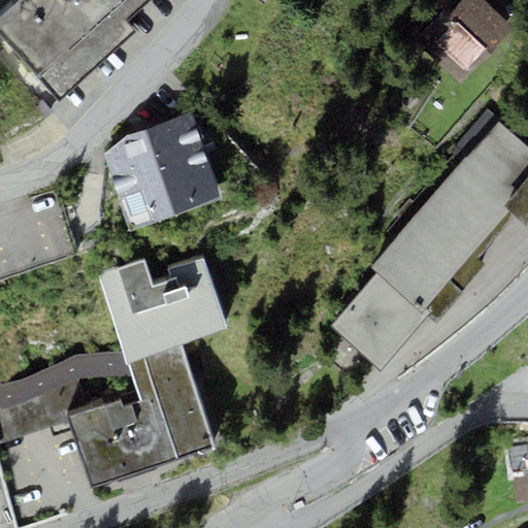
[(18,0),(0,15),(0,34),(56,97),(130,32),(121,22),(144,0),(18,0)]
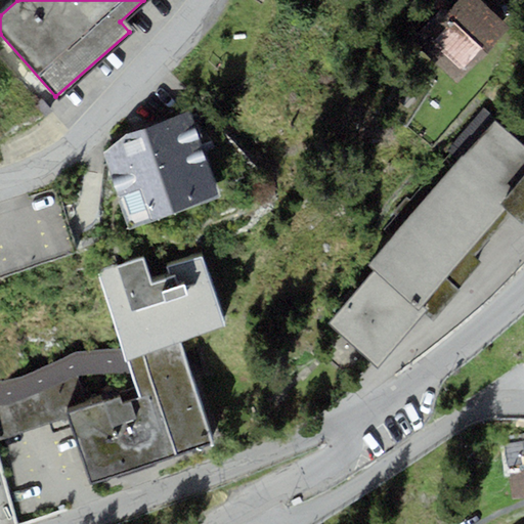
[(423,37),(429,42),(422,50),(457,84),(513,24),(486,0),(456,0),(453,4),(449,0),(434,0),(410,26),(423,37)]
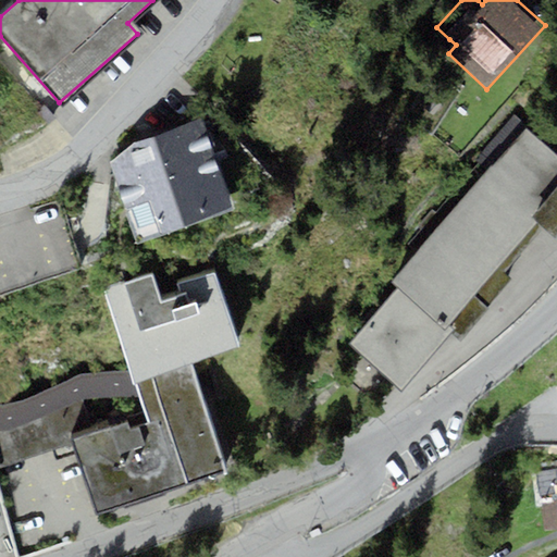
[(234,206),(200,118),(135,143),(110,163),(135,243),(169,231),(234,206)]
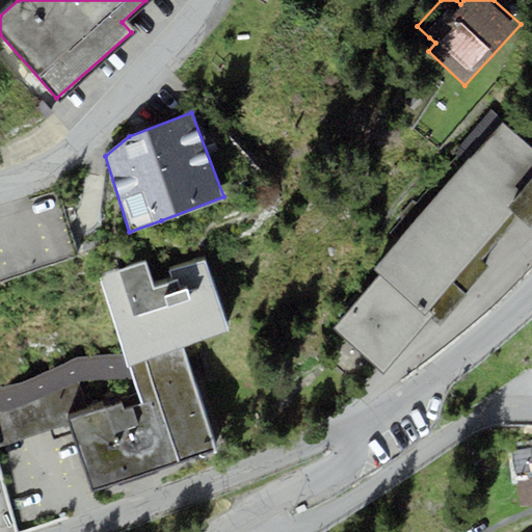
[(531,222),(531,151),(502,126),(471,159),(470,157),(374,271),(380,275),(334,326),(384,372),(430,318),(437,325),(489,267),(482,260),(519,218),(529,227),(531,222)]
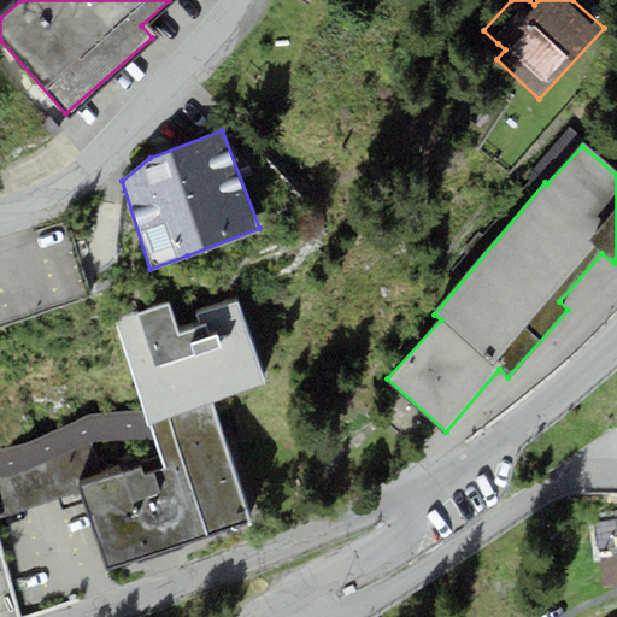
[(169,300),(113,318),(146,410),(151,424),(212,404),(264,386),(236,303),(193,313),(200,327),(180,335),(169,300)]
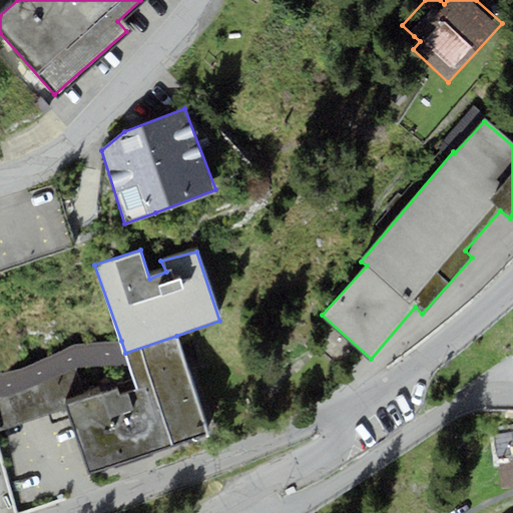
[(208,432),(176,336),(125,353),(129,364),(137,388),(119,394),(116,387),(86,397),(66,404),(67,409),(89,472),(208,432)]
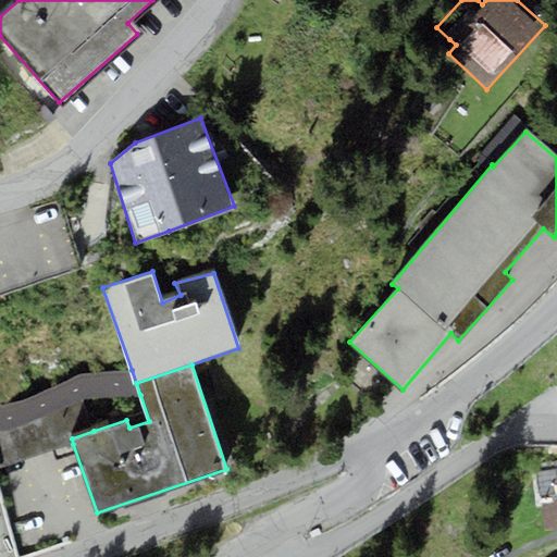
[(2,407),(0,406),(0,430),(9,430),(82,399),(86,397),(140,395),(136,383),(132,370),(81,374),(38,393),(2,407)]
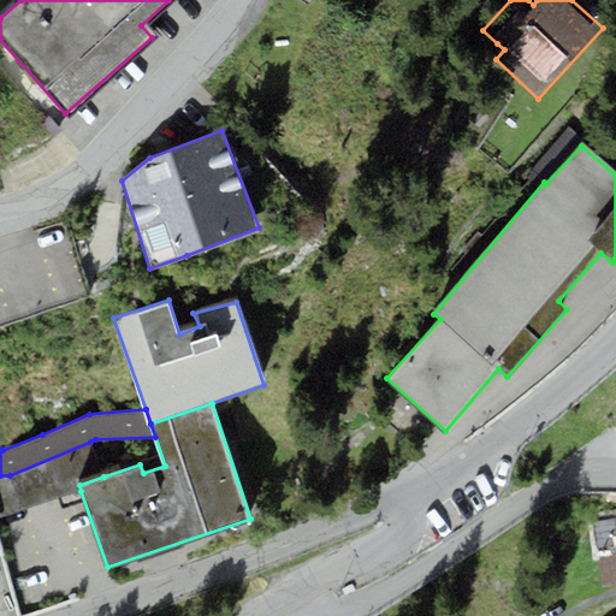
[(104,477),(90,442),(10,475),(0,475),(0,515),(81,491),(80,485),(104,477)]
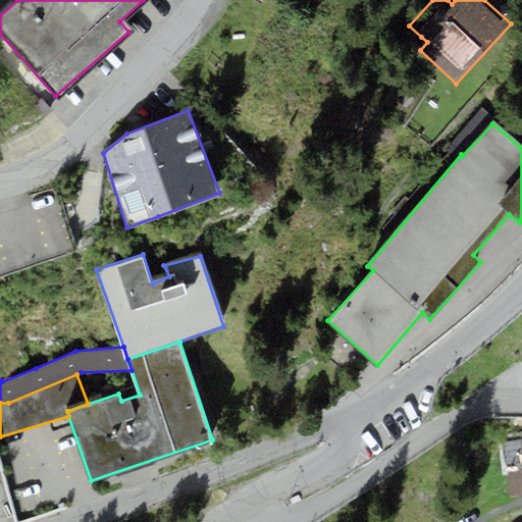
[(521,438),(503,442),(508,466),(521,463),(521,438)]
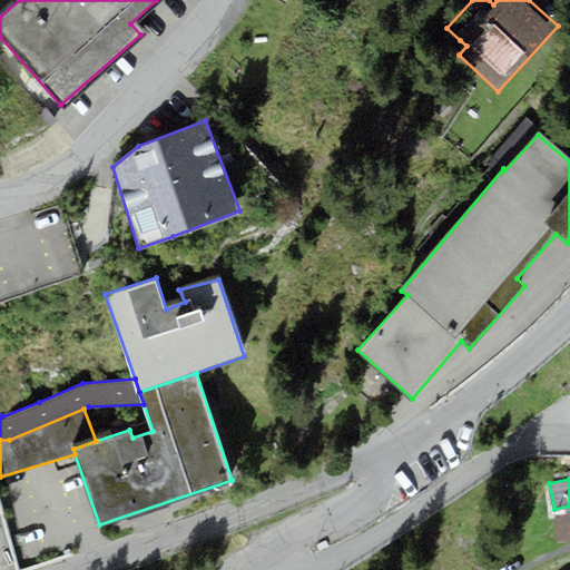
[(569,505),(554,509),(560,541),(569,539),(569,505)]
